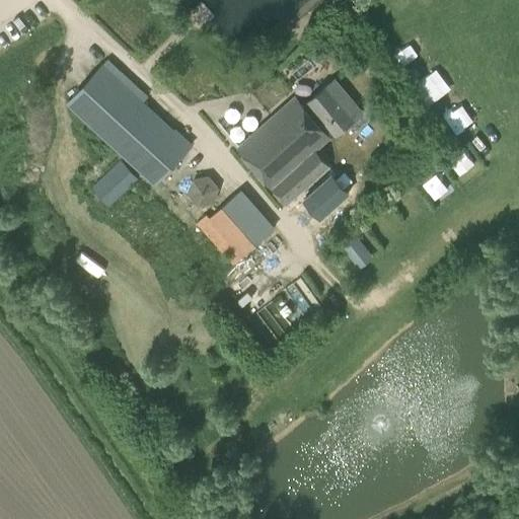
[(155,187),(193,145),(102,64),(66,104),(155,187)]
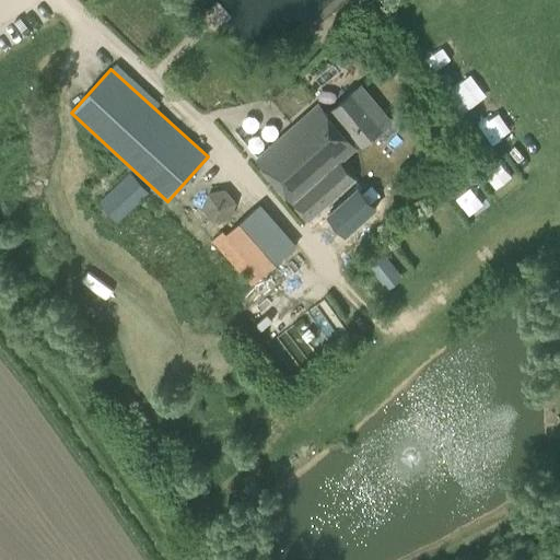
[(458,114),(478,105),(468,81),(448,90),(458,114)]
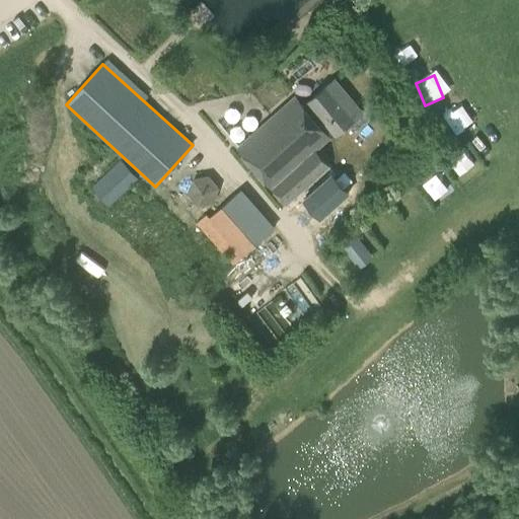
[(363,113),(335,79),(307,101),(336,135),(363,113)]
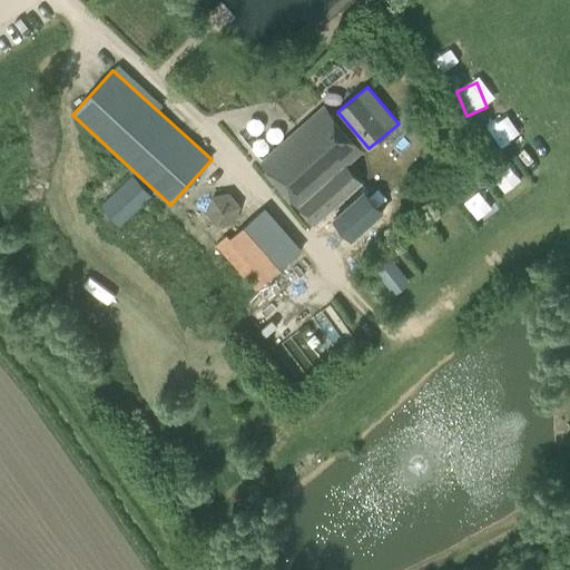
[(386,212),(345,165),(362,150),(326,108),(261,163),(297,205),(296,206),(338,255),(386,212)]
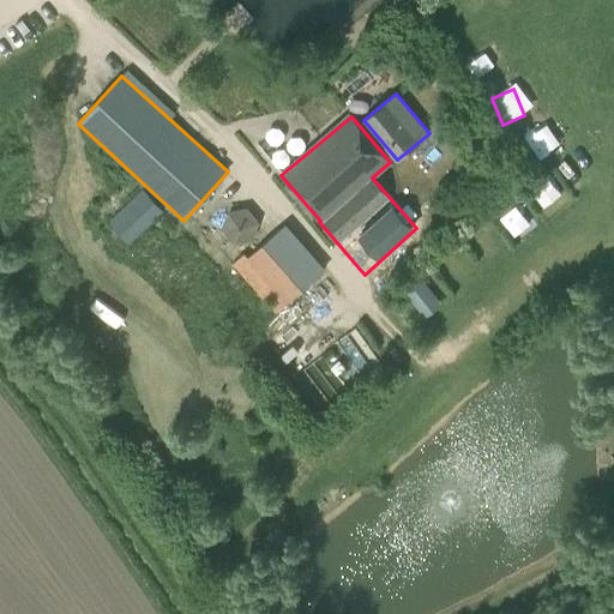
[(529,187),(543,206),(561,193),(547,174),(529,187)]
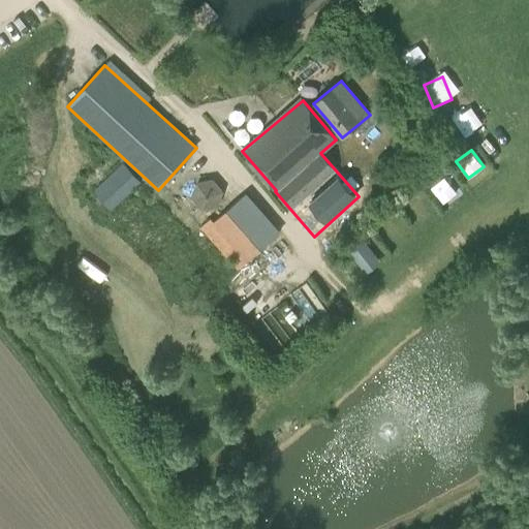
[(123,164),(92,192),(110,211),(141,183),(123,164)]
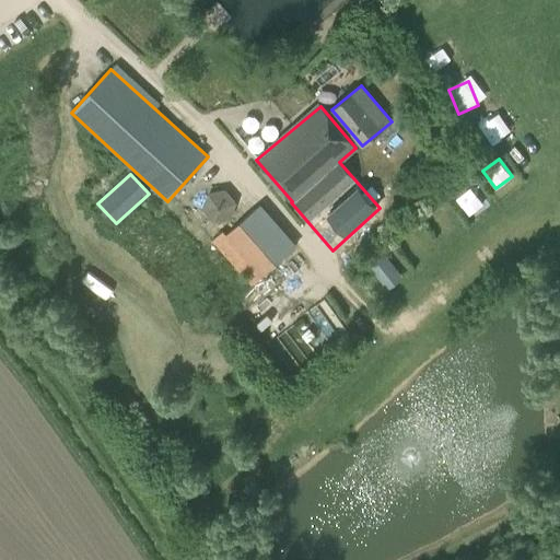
[(259,206),(244,219),(228,199),(205,219),(218,235),(210,242),(251,288),(295,247),(259,206)]
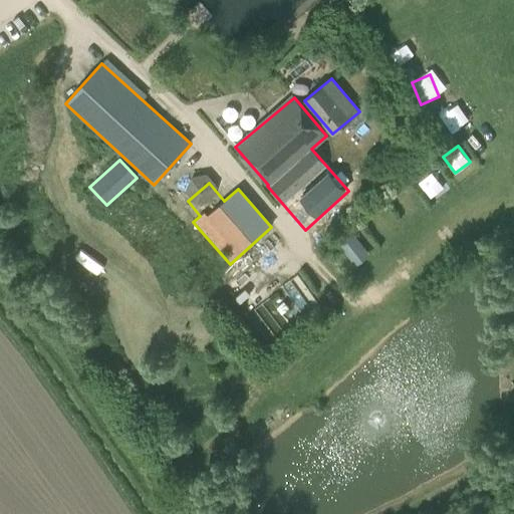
[(352,264),(368,256),(353,228),(337,237),(352,264)]
